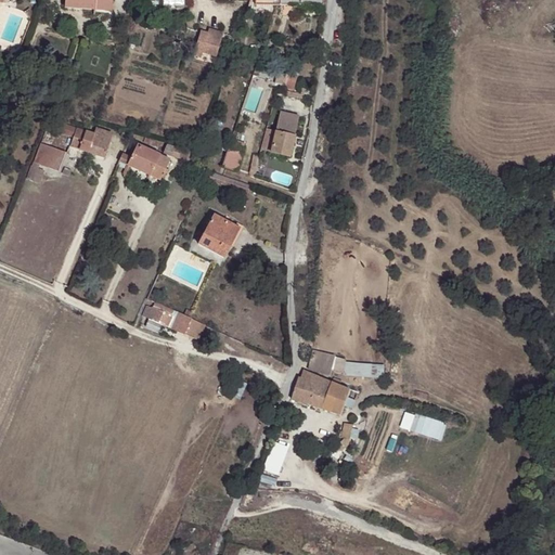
[(95,1),(112,2),(112,0),(64,0),(64,9),(95,11),(95,1)]
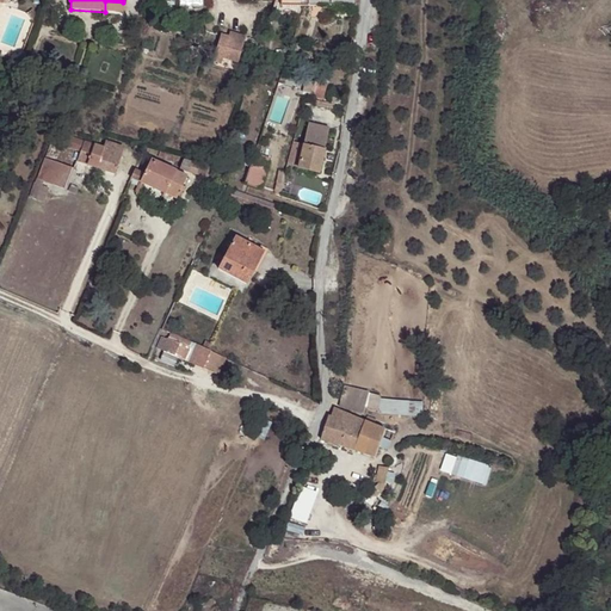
[(123,13),(123,2),(105,1),(105,12),(123,13)]
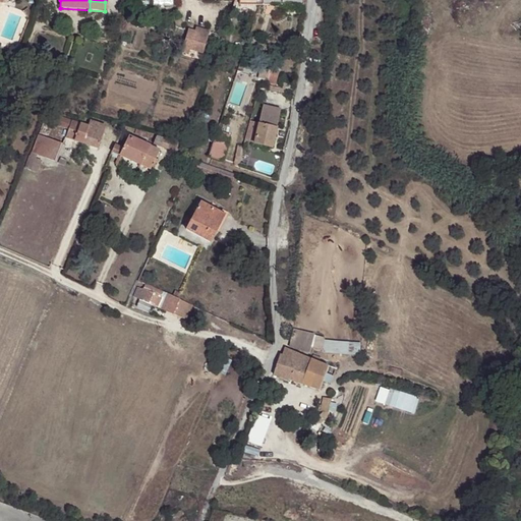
[(196,33),(184,30),(178,52),(190,55),(191,50),(205,54),(211,32),(197,27),(196,33)]
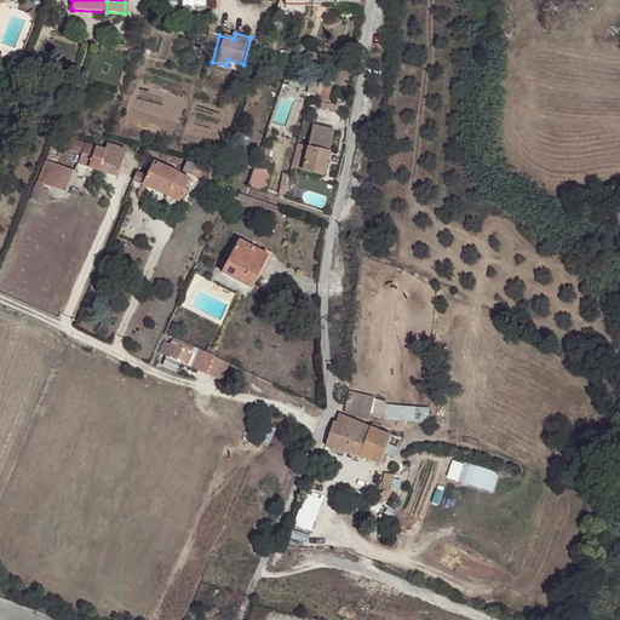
[(317,98),(328,101),(332,86),(322,82),(317,98)]
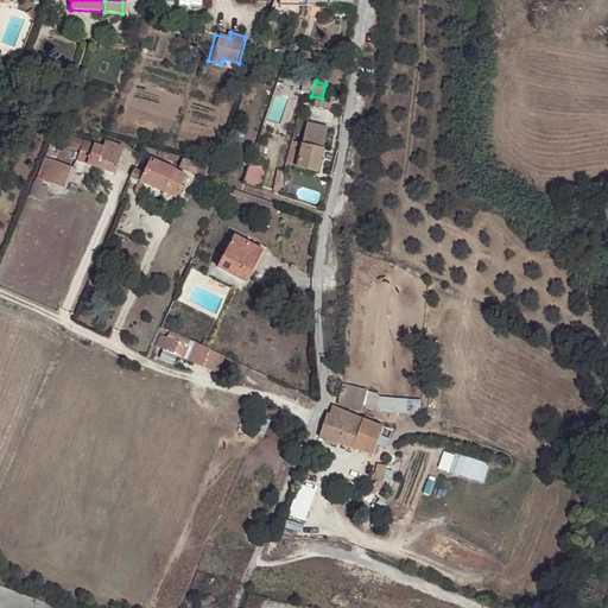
[(325,132),(305,127),(302,141),(303,141),(302,145),(301,145),(296,168),(296,169),(316,173),(322,150),(321,150),(322,146),(323,146),(325,132)]
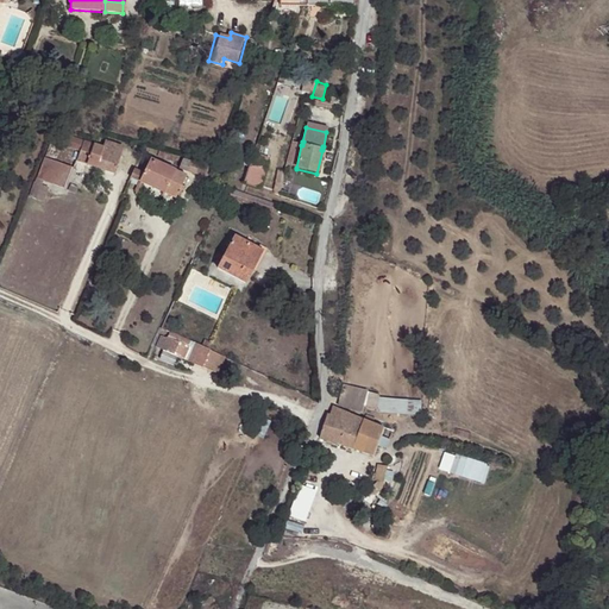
[(124,148),(105,142),(104,145),(104,148),(55,130),(50,140),(80,151),(77,161),(114,174),(124,148)]
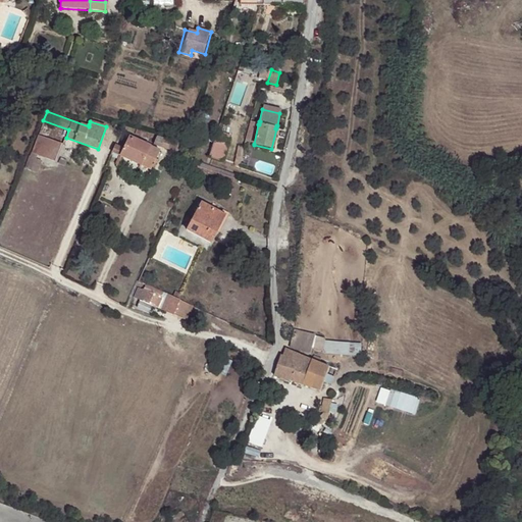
[(252,123),(246,142),(254,144),(258,124),(252,123)]
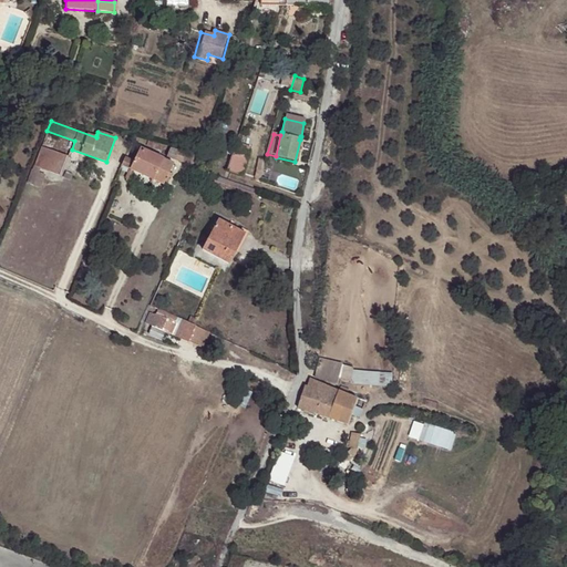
[(249,158),(254,148),(244,144),(244,141),(239,140),(235,154),(249,158)]
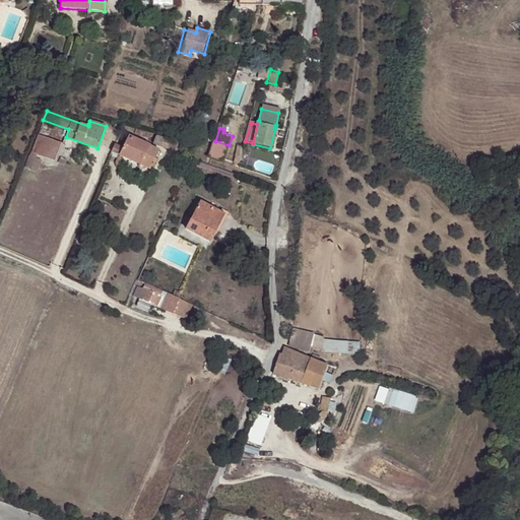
[(31,152),(55,161),(62,142),(38,134),(31,152)]
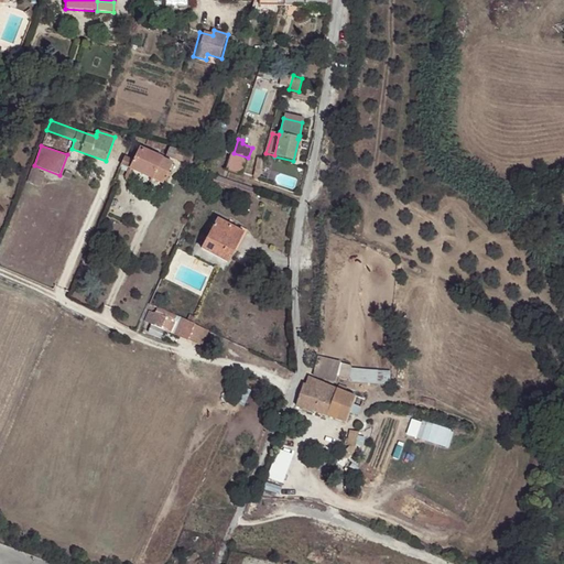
[(165,155),(190,164),(194,155),(169,147),(165,155)]
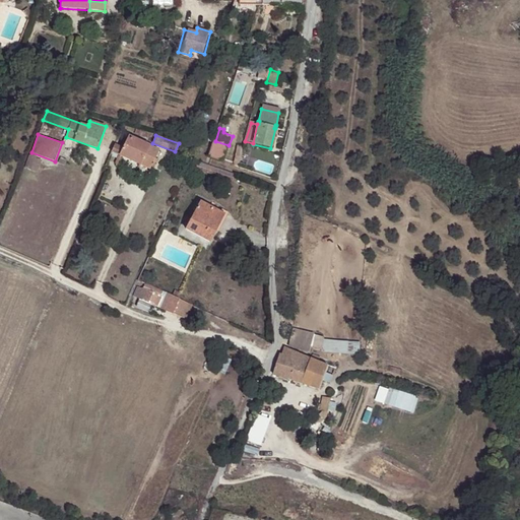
[(123,149),(120,155),(150,171),(153,163),(156,164),(158,160),(155,158),(159,150),(129,136),(123,149)]
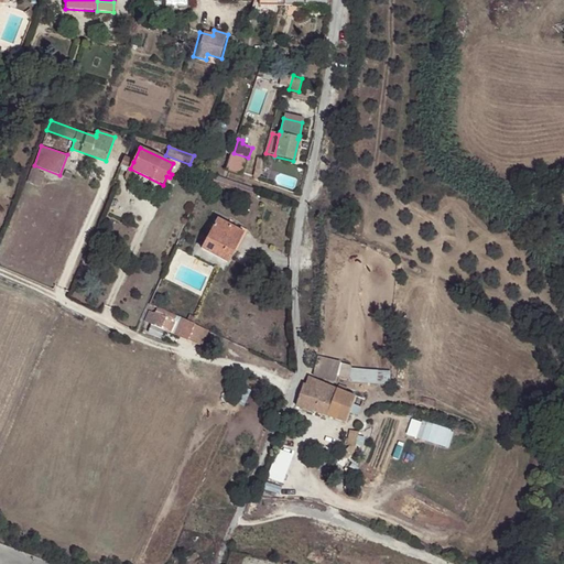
[(228,171),(241,175),(248,158),(234,153),(228,171)]
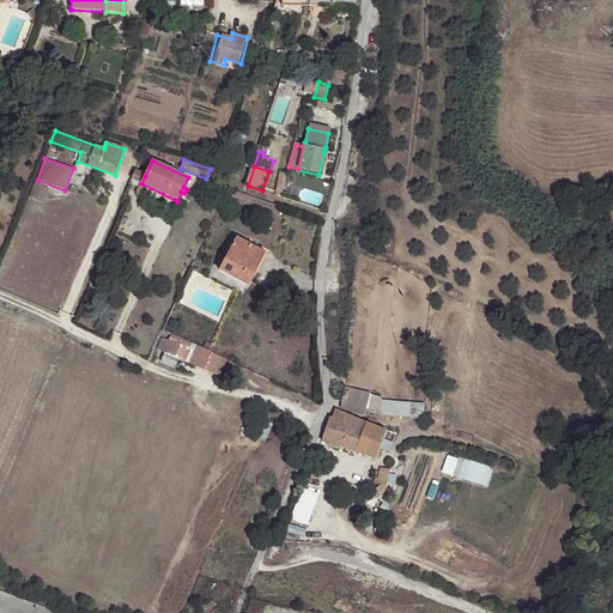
[(132,180),(141,183),(145,176),(135,173),(132,180)]
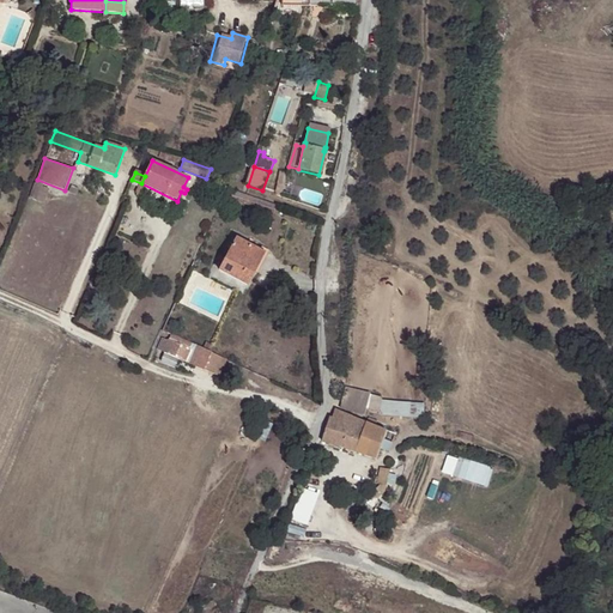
[(34,183),(29,196),(44,201),(48,189),(34,183)]
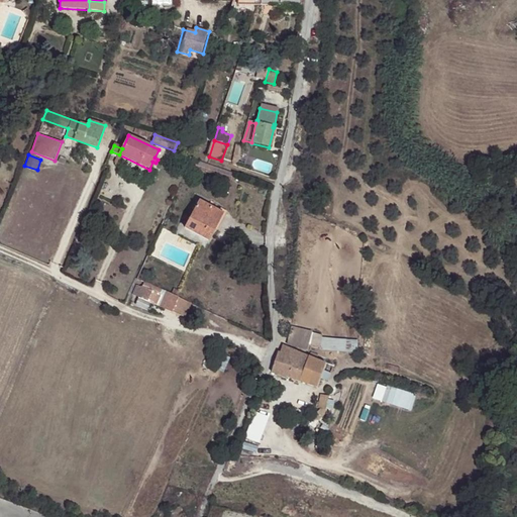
[(59,161),(64,164),(67,158),(61,154),(59,161)]
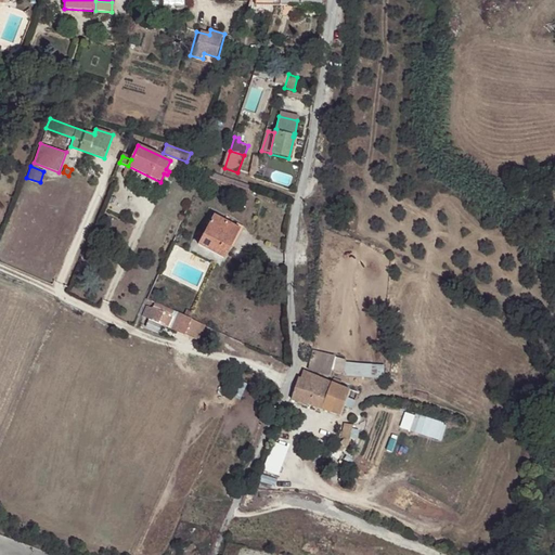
[(214,172),(206,169),(204,177),(210,179),(214,172)]
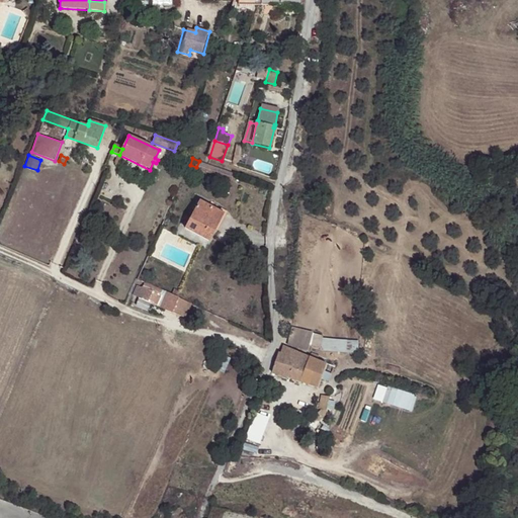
[(199,161),(196,167),(208,172),(212,166),(199,161)]
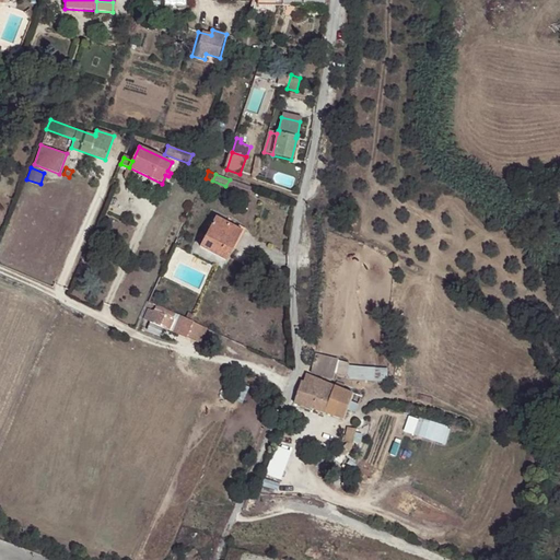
[(236,182),(230,179),(225,186),(251,195),(253,188),(236,182)]
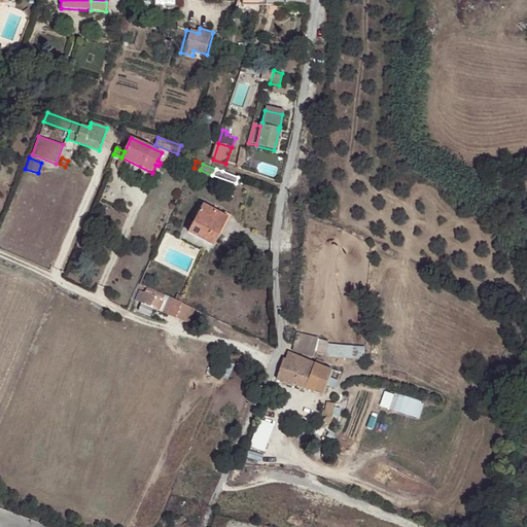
[(216,233),(224,216),(204,204),(188,232),(213,244),(218,235),(216,233)]
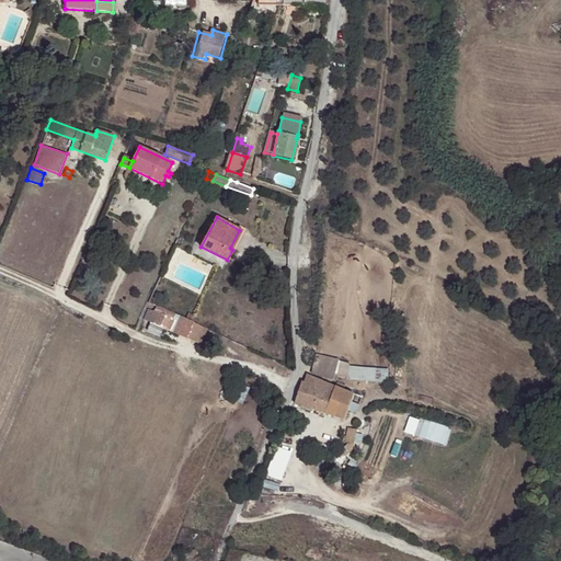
[(240,228),(239,230),(230,248),(232,250),(243,229),(240,228)]
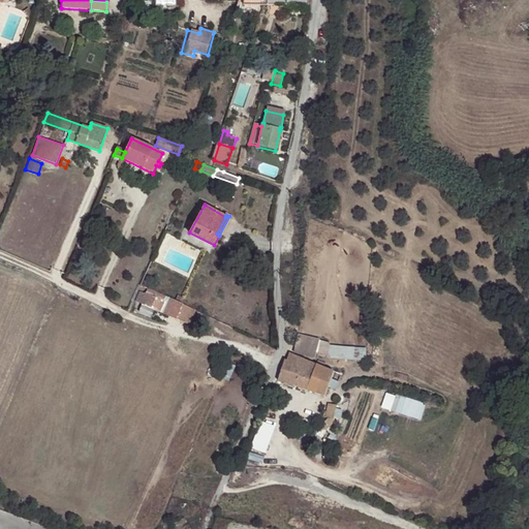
[(195,310),(182,303),(148,288),(146,293),(142,303),(143,304),(155,309),(172,315),(190,324),(195,310)]
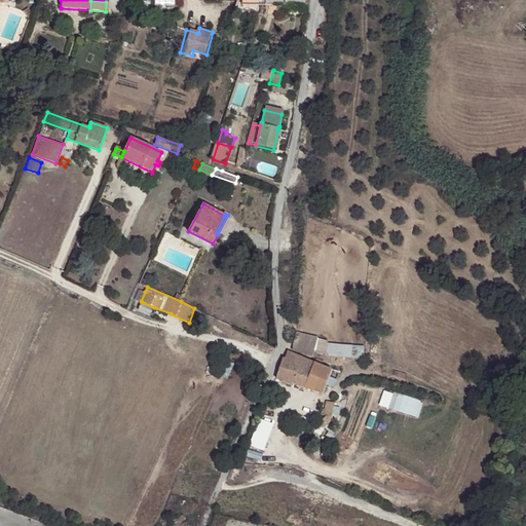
[(141,301),(145,292),(140,290),(136,299),(141,301)]
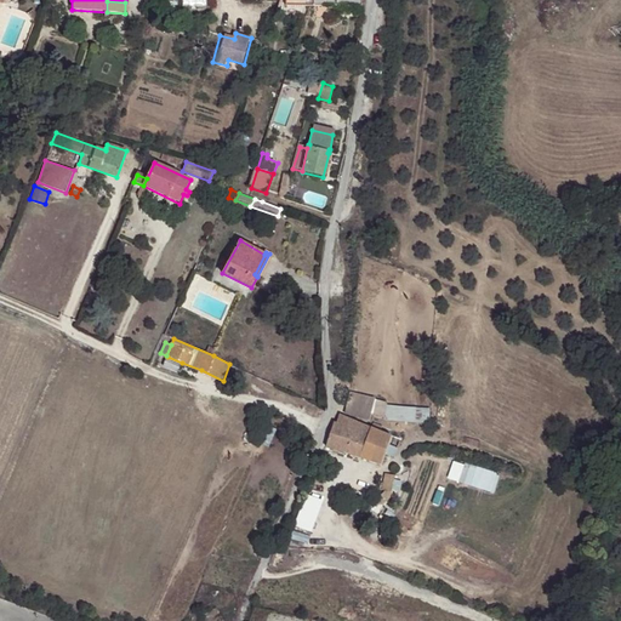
[(182,363),(167,357),(163,365),(167,368),(178,371),(180,369),(182,363)]
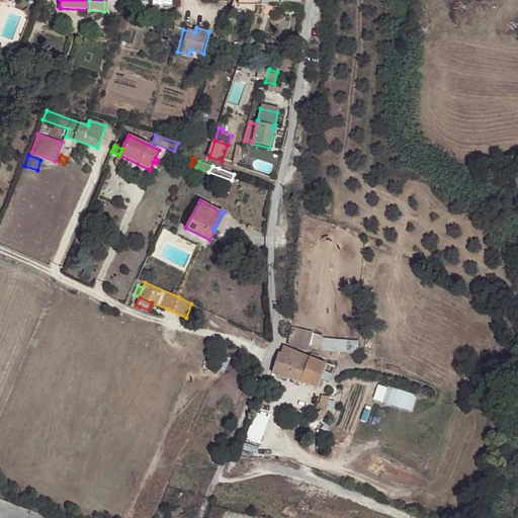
[(312,344),(320,347),(323,338),(324,335),(293,328),(289,344),(311,350),(312,344)]
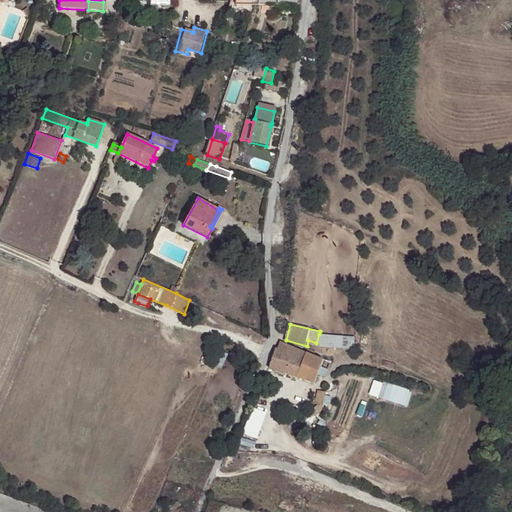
[(355,337),(319,334),(316,343),(316,346),(354,349),(355,337)]
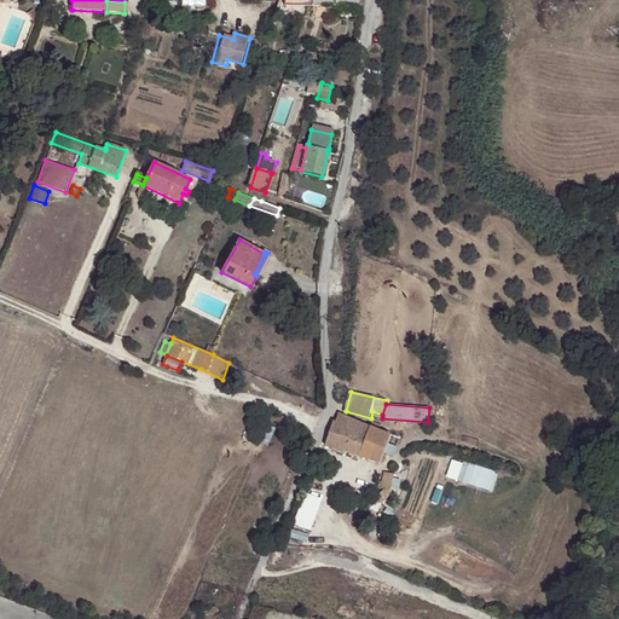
[(382,463),(386,453),(389,444),(392,435),(380,429),(371,426),(340,412),(336,422),(334,421),(327,445),(382,463)]
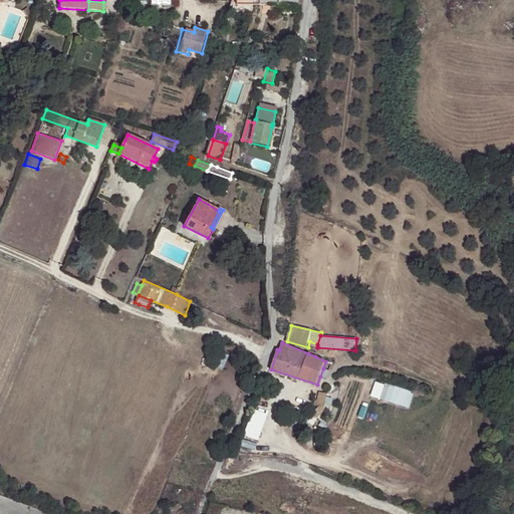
[(327,378),(329,370),(323,368),(320,376),(327,378)]
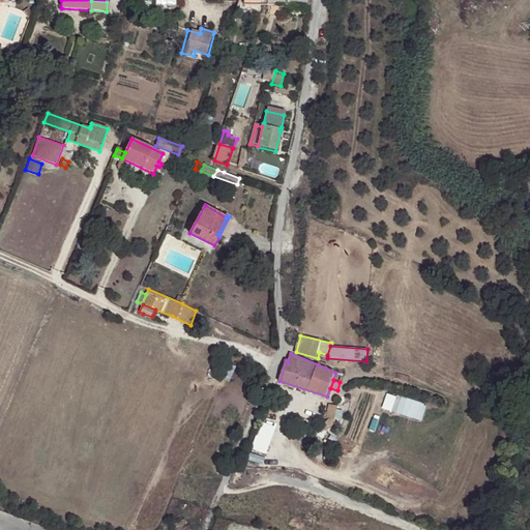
[(323,424),(327,429),(332,424),(334,418),(336,409),(337,407),(330,405),(326,417),(328,418),(327,421),(323,424)]
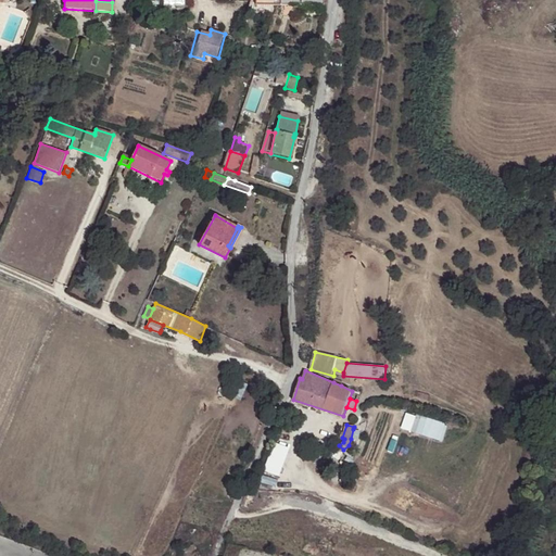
[(361,431),(353,429),(351,439),(357,441),(361,431)]
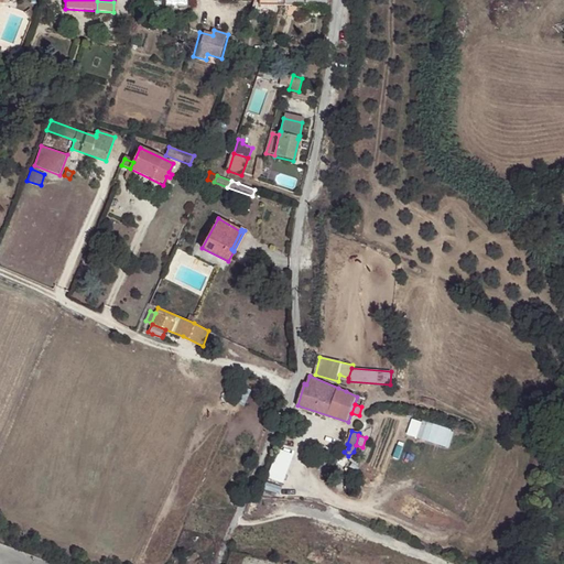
[(267,483),(264,489),(280,494),(281,487),(267,483)]
